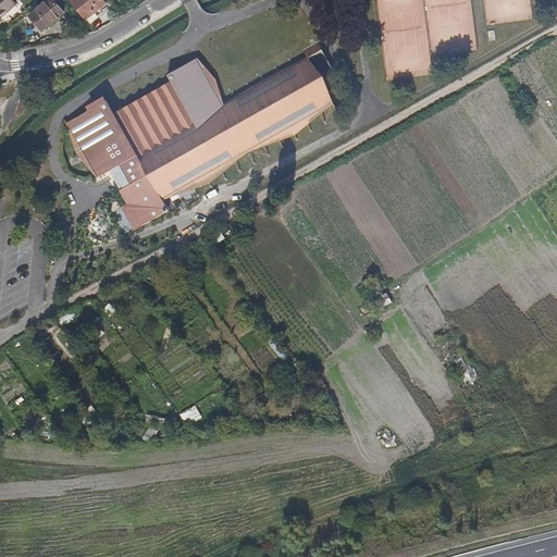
[(8,13),(17,3),(14,0),(0,0),(0,15),(1,15),(5,11),(8,13)]
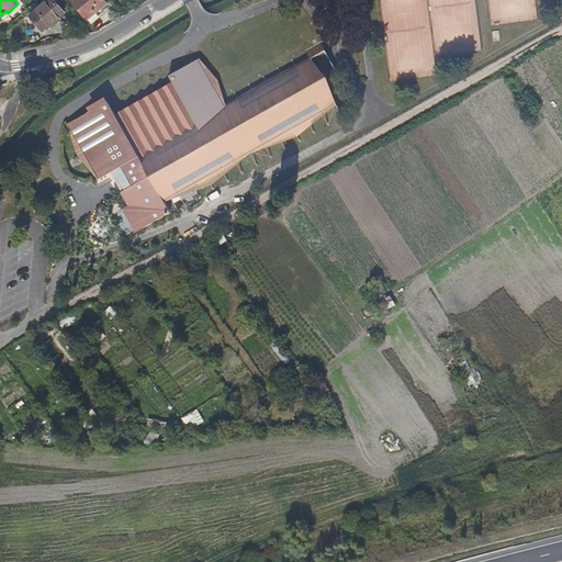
[(101,10),(107,4),(102,0),(72,0),(71,2),(88,20),(101,10)]
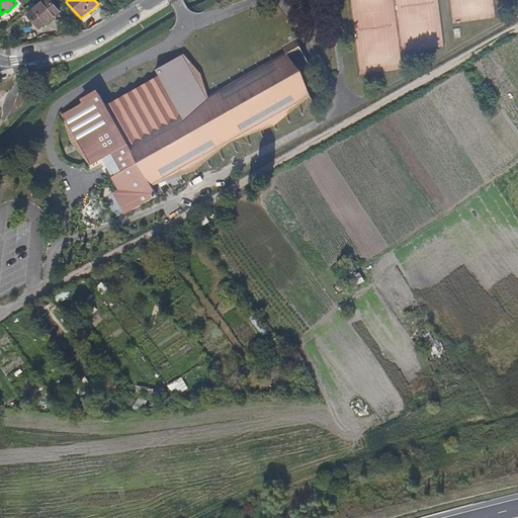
[(39,30),(59,12),(48,1),(28,18),(39,30)]
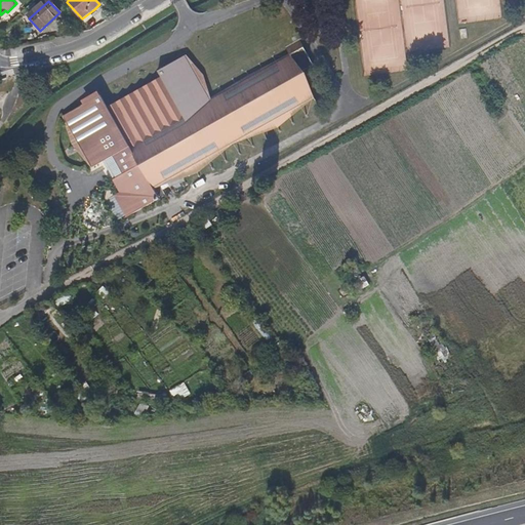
[(84,22),(96,11),(94,9),(82,18),(84,22)]
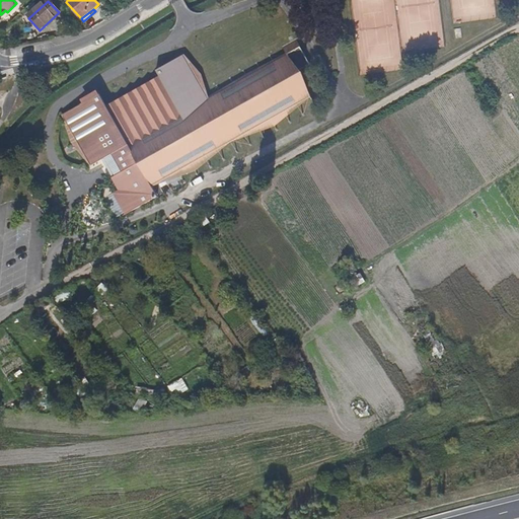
[(233,141),(275,127),(310,96),(303,67),(310,64),(296,40),(283,47),(286,54),(209,98),(202,87),(183,55),(156,70),(159,75),(107,104),(97,88),(80,98),(83,102),(63,115),(92,164),(104,157),(112,153),(122,170),(115,174),(112,176),(120,190),(114,194),(126,215),(159,196),(153,187),(163,181),(195,171),(233,141)]
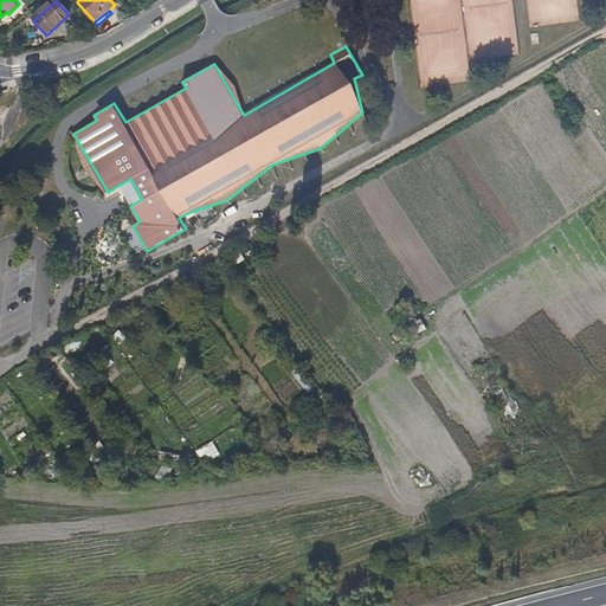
[(142,199),(130,179),(122,184),(134,204),(142,199)]
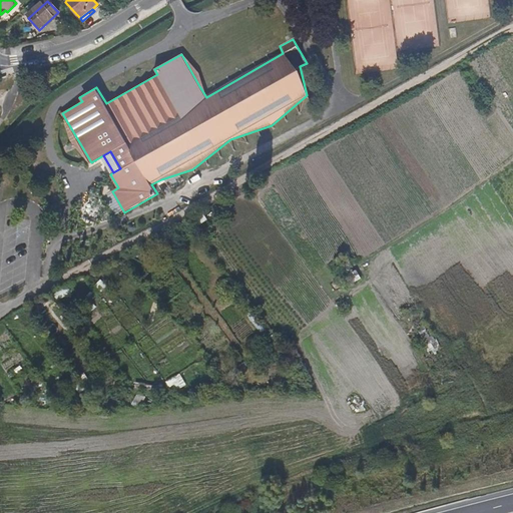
[(124,212),(112,191),(104,195),(116,216),(124,212)]
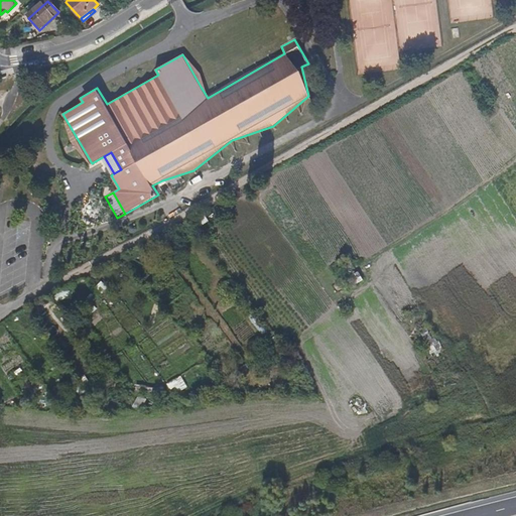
[(225,282),(219,287),(232,304),(239,298),(225,282)]
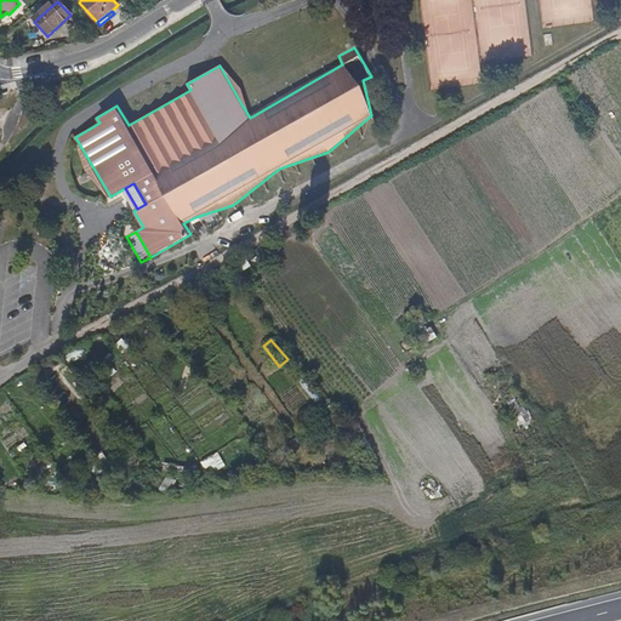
[(326,404),(319,409),(323,414),(324,414),(330,409),(326,404)]
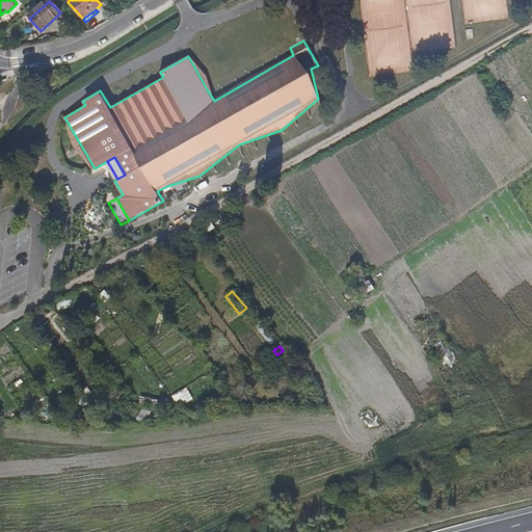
[(299,368),(285,349),(283,350),(277,354),(293,373),(299,368)]
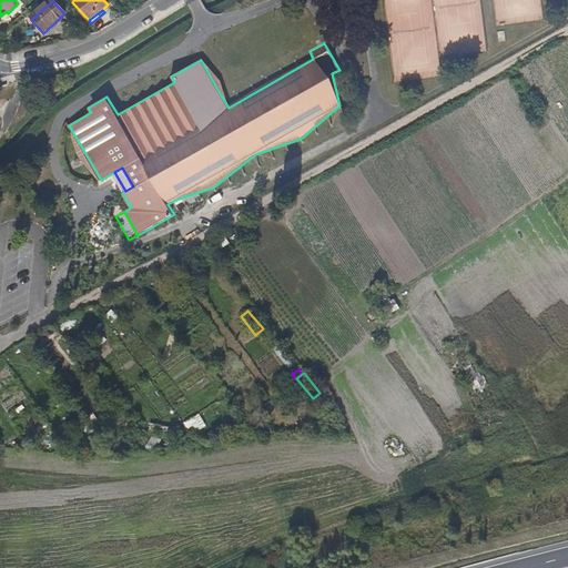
[(384,446),(393,457),(403,449),(393,437),(384,446)]
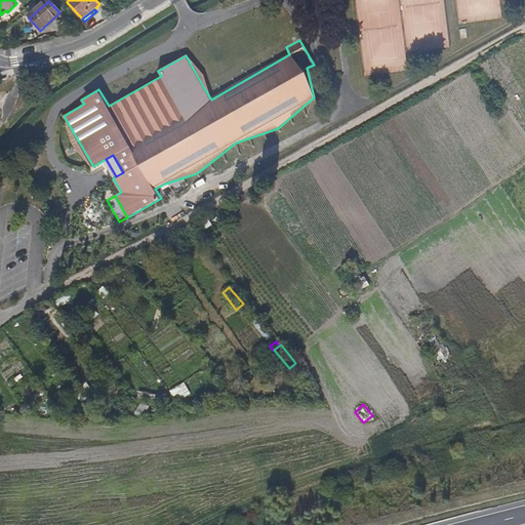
All buildings are outlined.
